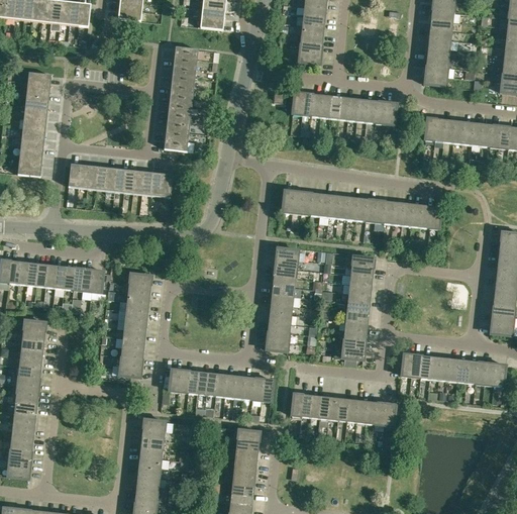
[(6,0),(4,17),(13,18),(15,0),(6,0)]
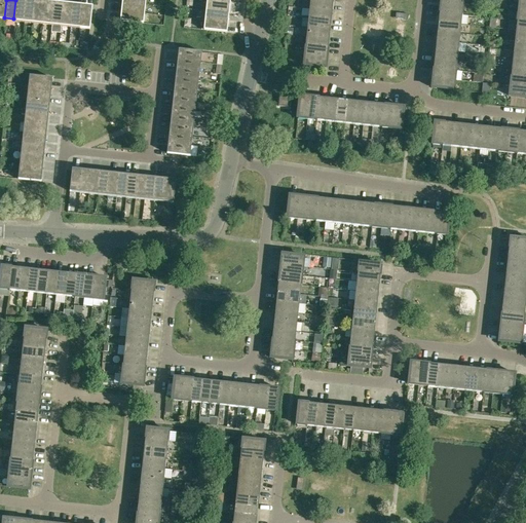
[(23,20),(25,0),(15,0),(13,19),(23,20)]
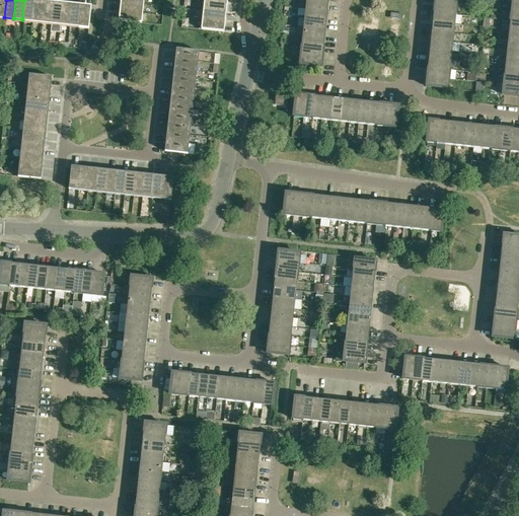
[(24,0),(22,19),(32,20),(34,0),(24,0)]
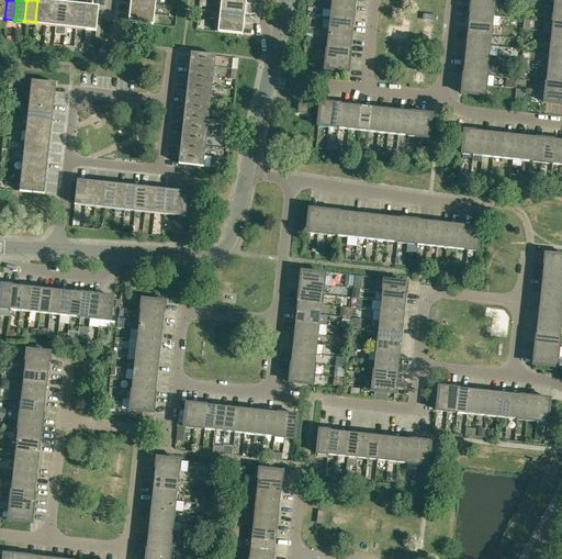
[(37,0),(35,22),(45,23),(47,0),(37,0)]
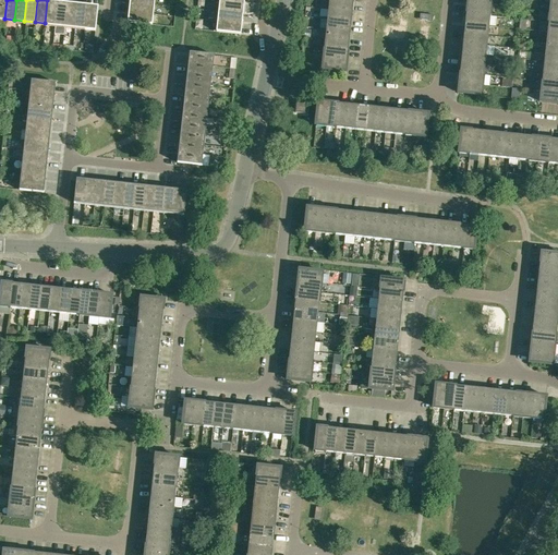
[(47,0),(45,23),(55,23),(58,0),(47,0)]
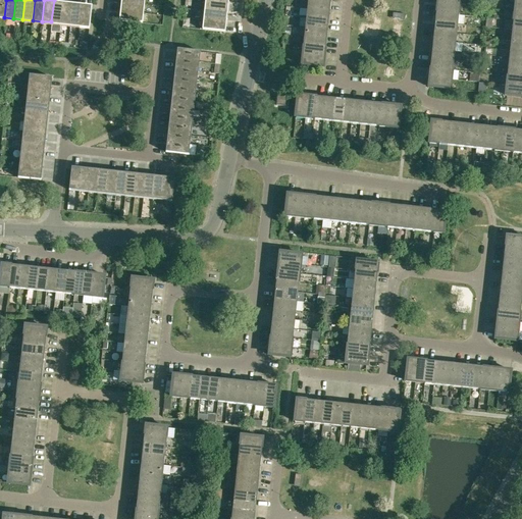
[(63,0),(54,0),(51,21),(60,22),(63,0)]
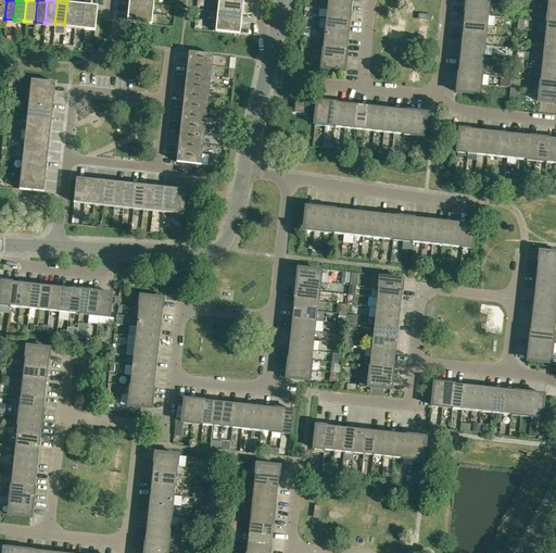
[(67,0),(64,24),(74,25),(77,1),(67,0)]
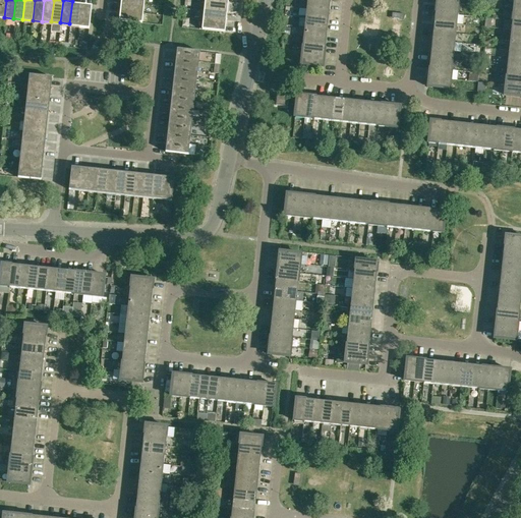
[(121,0),(120,8),(143,10),(145,1),(132,0),(121,0)]
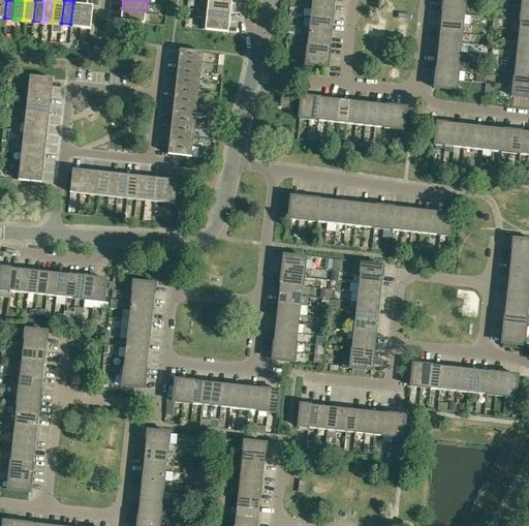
[(231,1),(224,0),(209,0),(208,7),(230,10),(231,1)]
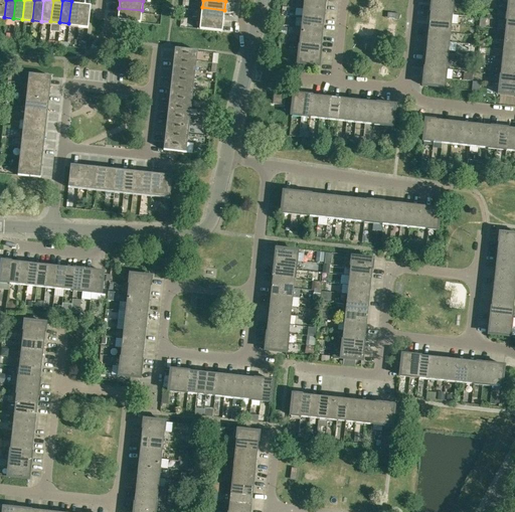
[(304,0),(303,6),(325,8),(326,0),(304,0)]
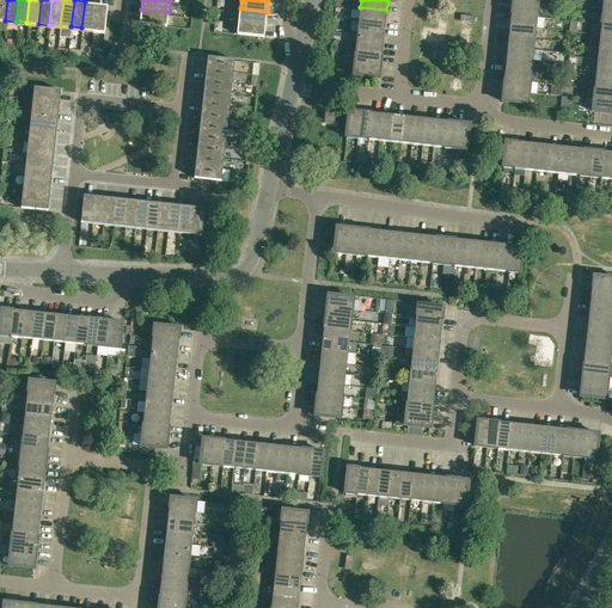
[(512,11),(537,14),(538,4),(512,0),(512,11)]
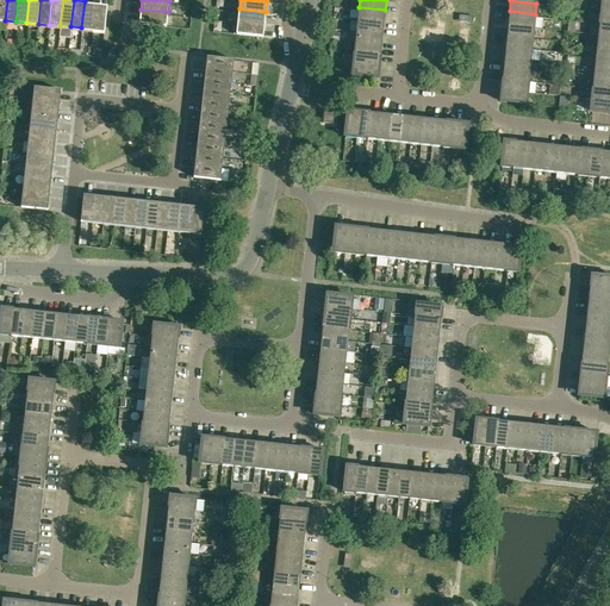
[(95,2),(85,1),(81,27),(93,29),(95,2)]
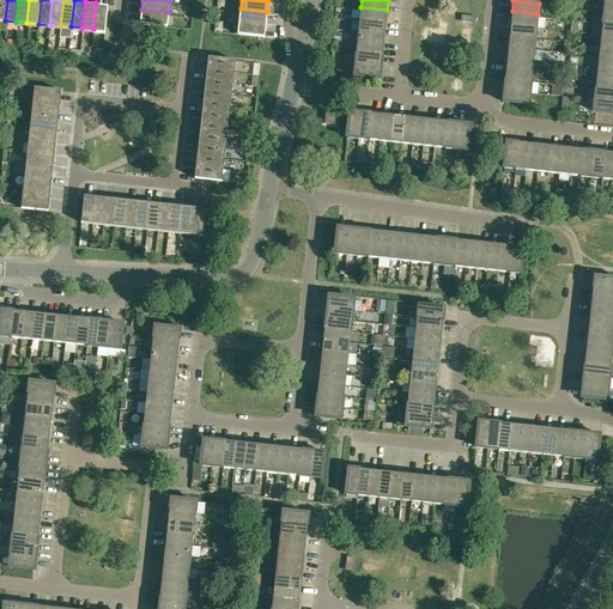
[(108,4),(96,2),(93,29),(105,30),(108,4)]
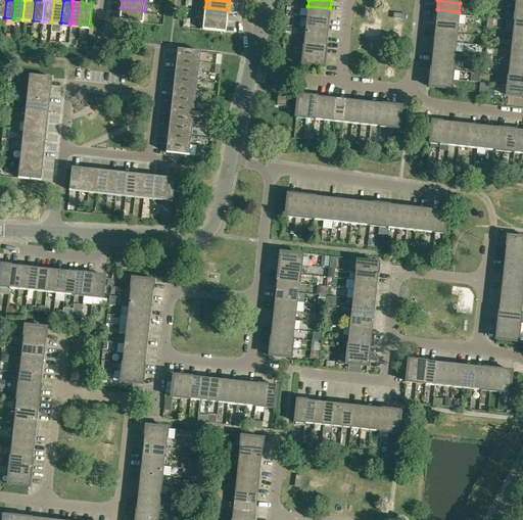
[(329,17),(330,8),(307,6),(306,15),(329,17)]
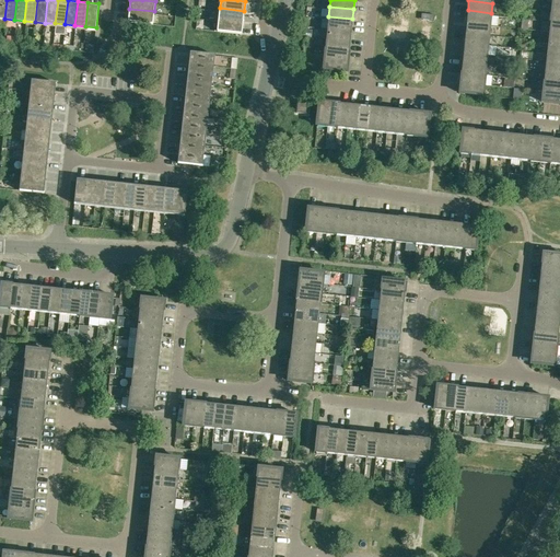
[(220,8),(219,18),(243,21),(244,11),(220,8)]
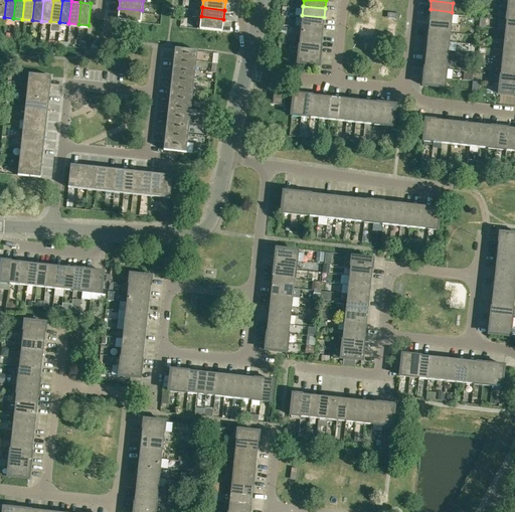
[(141,20),(142,10),(119,8),(118,17),(141,20)]
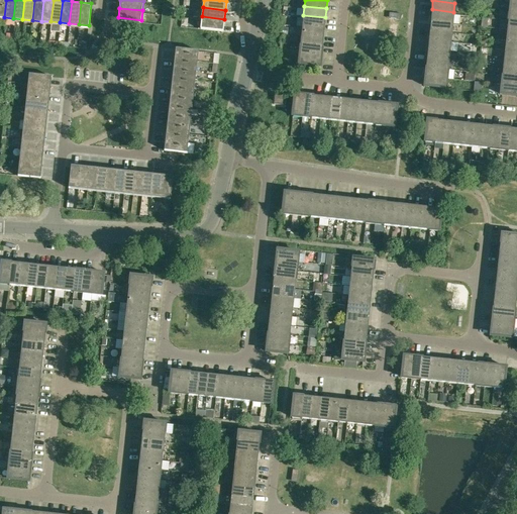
[(516,18),(516,9),(509,8),(508,17),(516,18)]
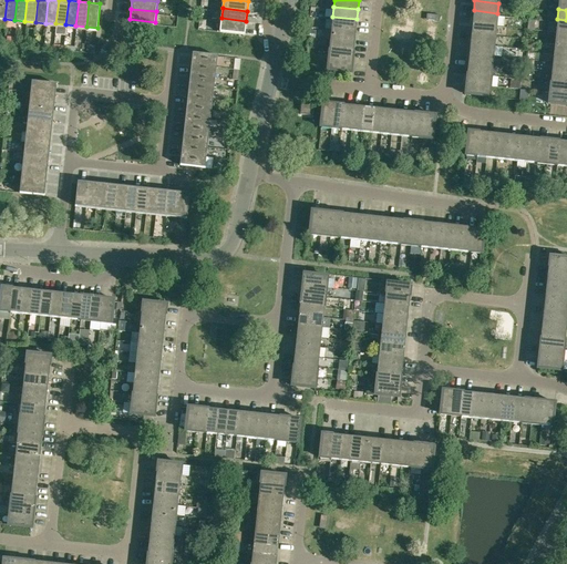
[(496,23),(497,13),(474,10),(473,20),(496,23)]
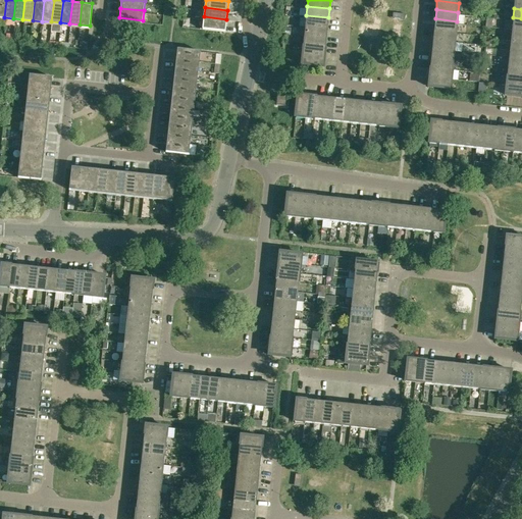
[(306,15),(305,24),(327,27),(328,17),(306,15)]
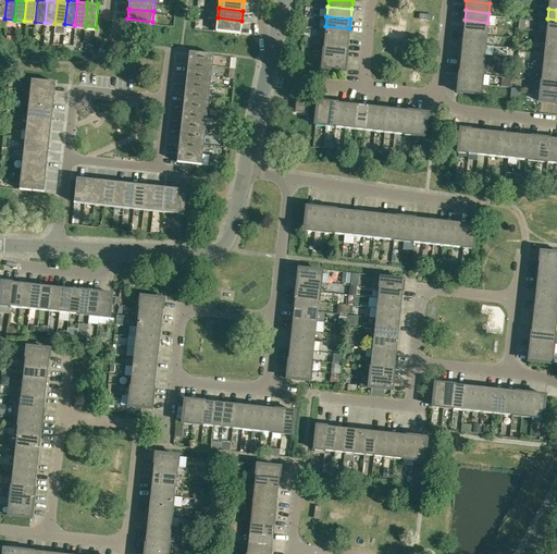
[(240,31),(242,21),(218,17),(217,28),(240,31)]
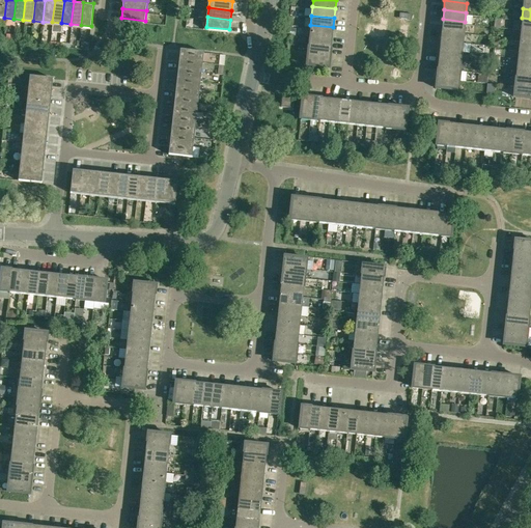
[(530,28),(530,19),(522,18),(521,28),(530,28)]
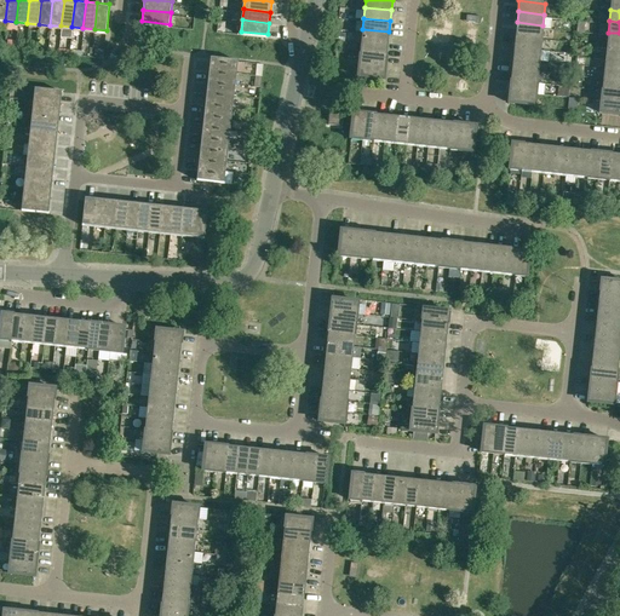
[(543,35),(543,26),(517,22),(516,33),(543,35)]
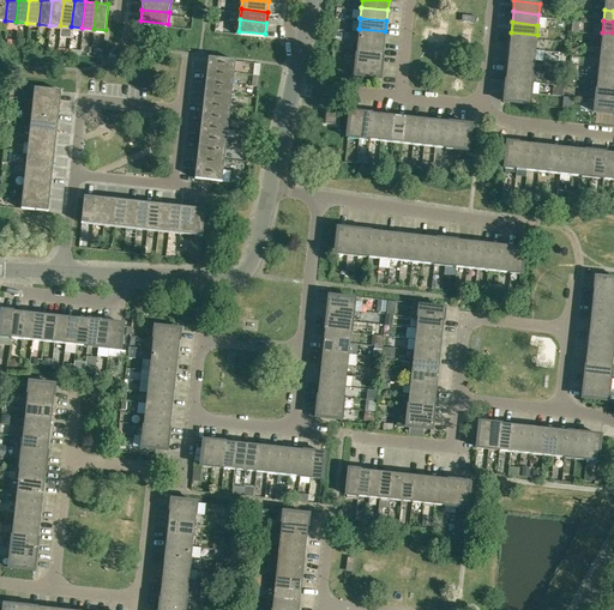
[(384,42),(385,31),(359,29),(357,40),(384,42)]
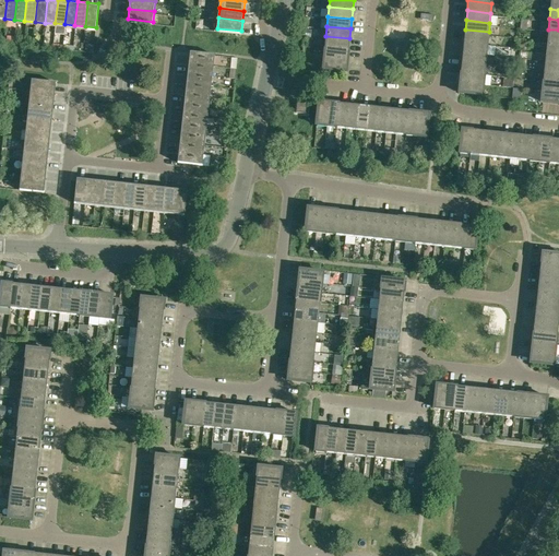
[(465,30),(464,39),(487,43),(489,32),(465,30)]
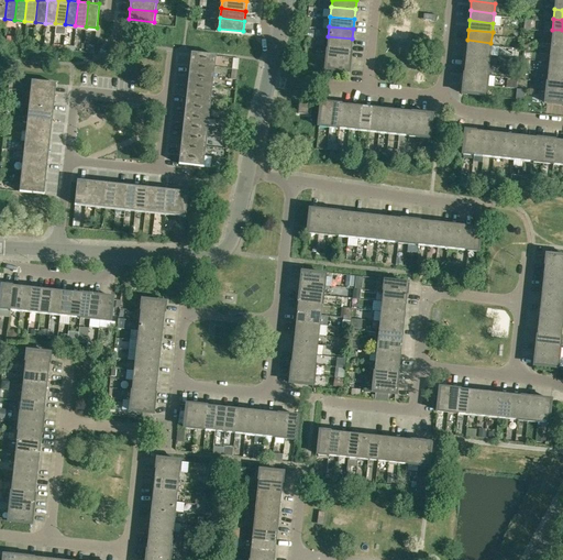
[(562,30),(552,30),(551,40),(562,41),(562,30)]
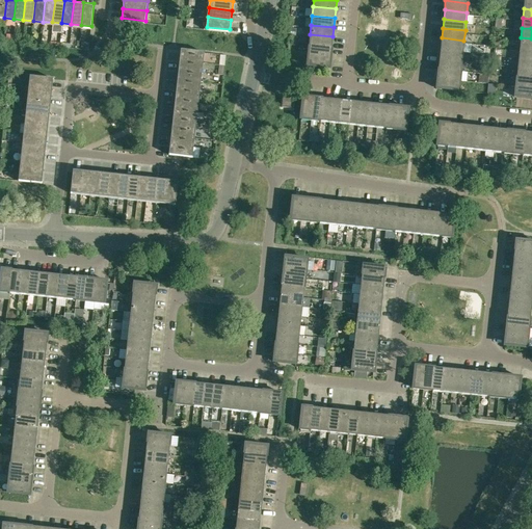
[(310,34),(309,44),(331,47),(333,36),(310,34)]
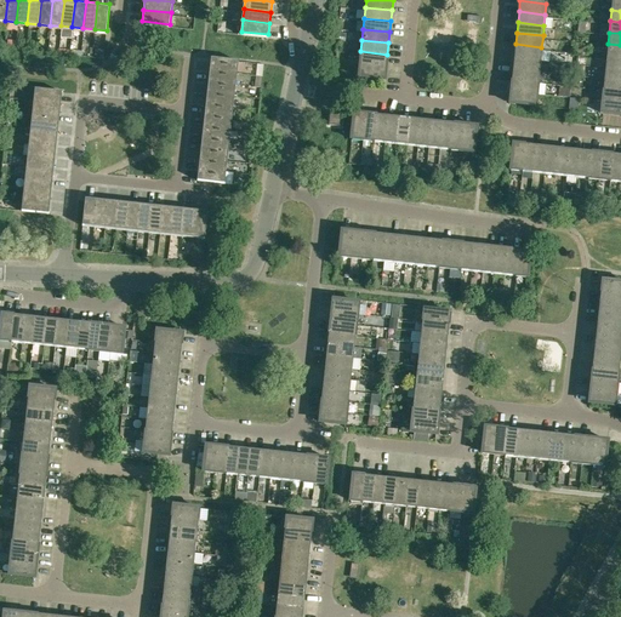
[(540,58),(541,47),(516,44),(514,56),(540,58)]
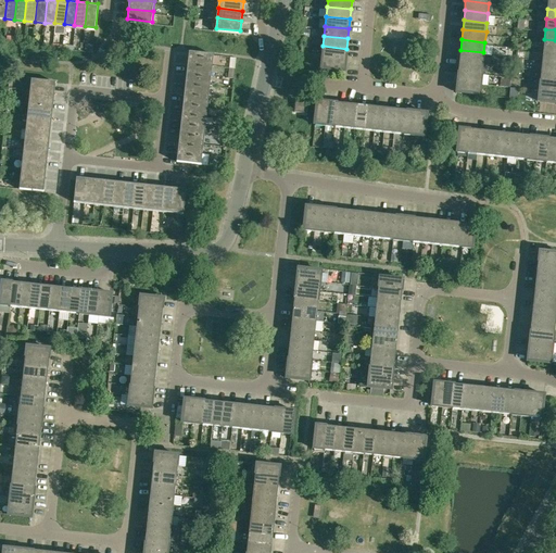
[(555,50),(555,40),(544,39),(543,49),(555,50)]
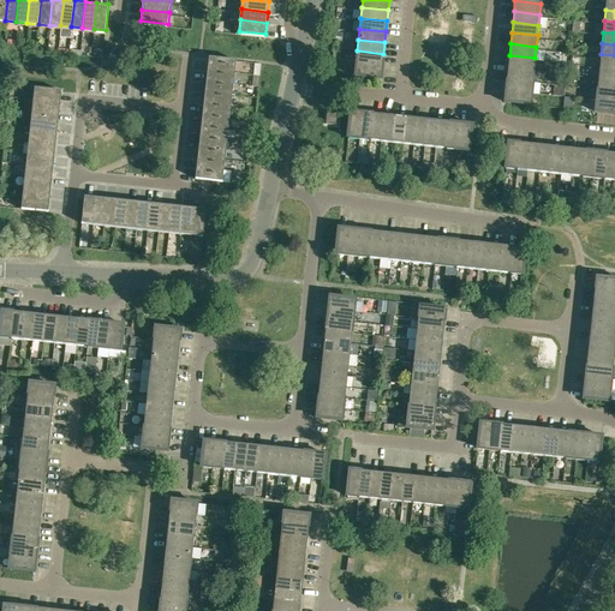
[(357,51),(356,61),(382,65),(383,54),(357,51)]
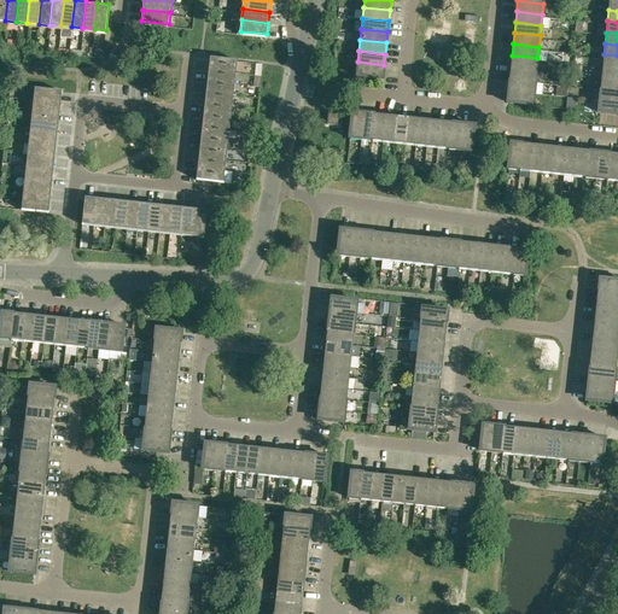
[(209,66),(235,69),(237,58),(210,54),(209,66)]
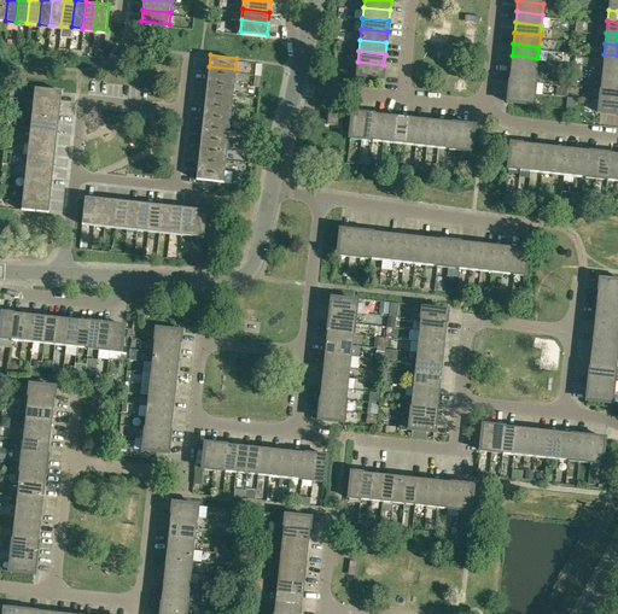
[(617,56),(604,54),(602,65),(617,66),(617,56)]
